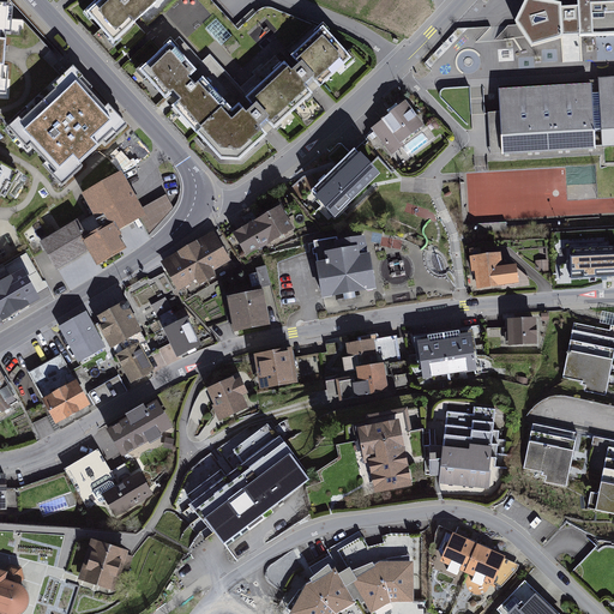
[(0,0),(0,88),(7,89),(8,61),(5,61),(7,34),(11,34),(13,0),(0,0)]
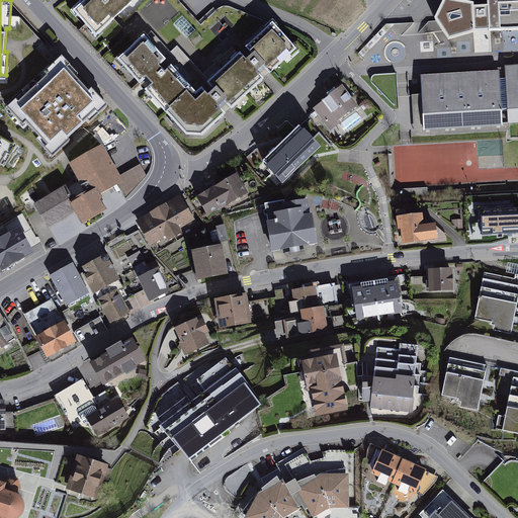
[(78,0),(72,5),(96,32),(132,0),(78,0)]
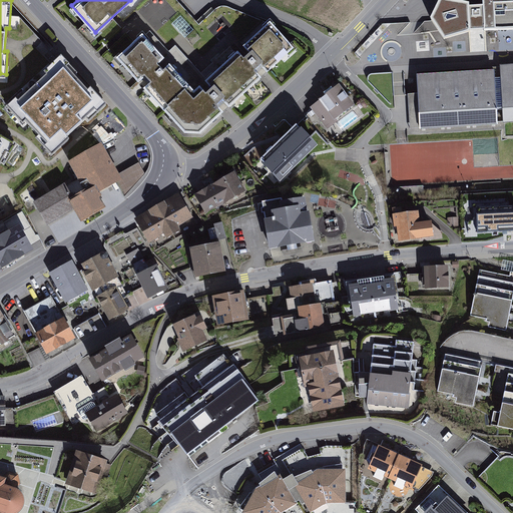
[(512,0),(476,0),(469,0),(436,0),(430,13),(444,35),(471,28),(471,26),(484,25),(485,29),(512,28),(512,0)]
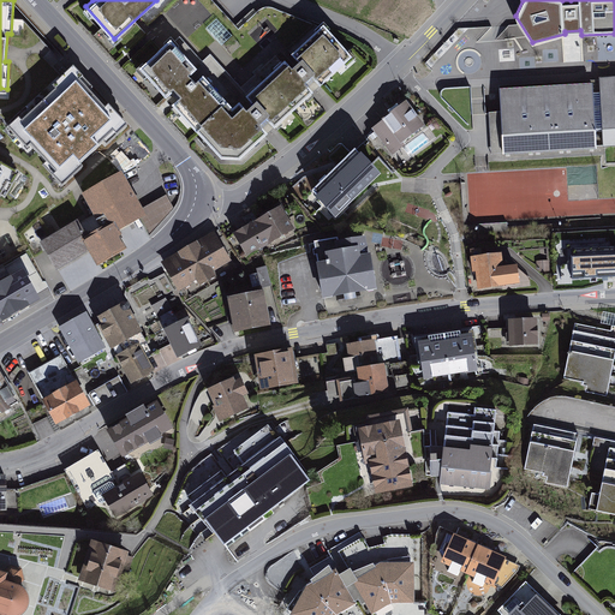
[(171,34),(138,65),(166,95),(175,88),(181,94),(172,102),(222,155),(240,156),(269,130),(261,120),(266,115),(275,126),(315,89),(306,79),(311,75),(321,84),(353,53),(324,19),(292,49),(298,58),(292,63),(286,55),(246,93),(252,99),(248,105),(239,96),(234,102),(203,70),(196,77),(191,71),(198,64),(171,34)]
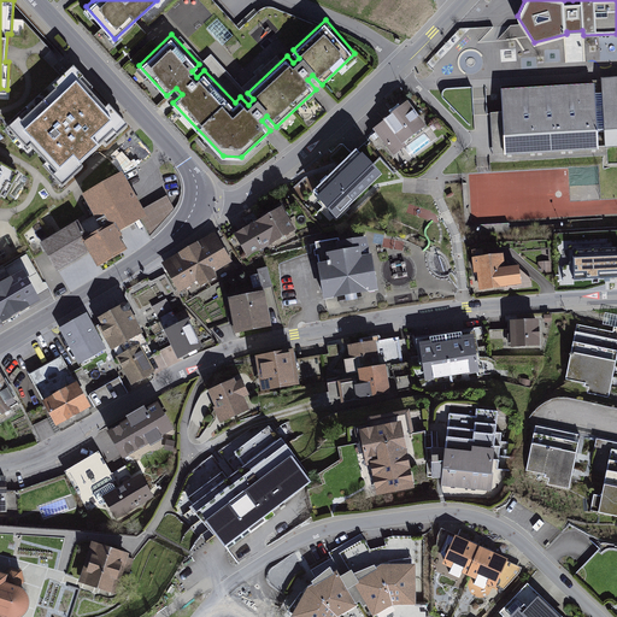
[(117,129),(129,118),(109,97),(105,99),(80,72),(82,70),(72,59),(52,80),(56,82),(22,115),(18,111),(7,121),(27,141),(30,137),(57,165),(52,170),(62,180),(83,160),(80,157),(113,124),(117,129)]
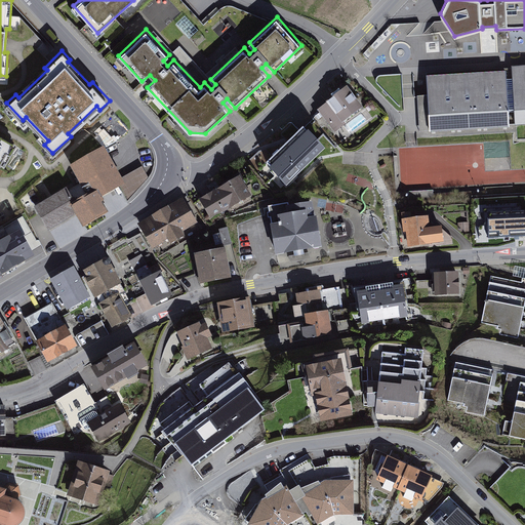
[(507,68),(428,73),(431,130),(510,125),(509,107),(515,107),(516,122),(524,121),(524,62),(512,64),(513,77),(507,78),(507,68)]
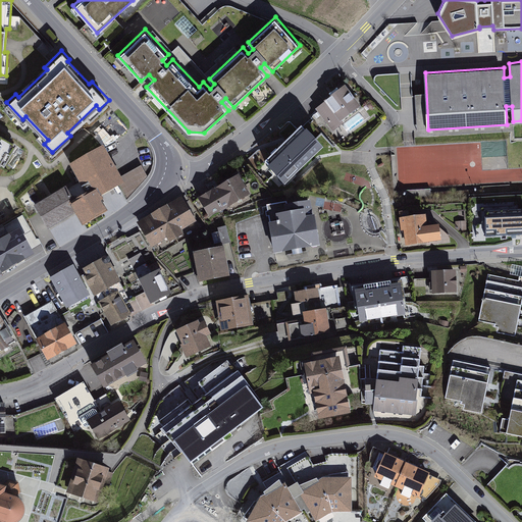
[(345,84),(315,107),(333,131),(345,122),(343,119),(361,104),(345,84)]
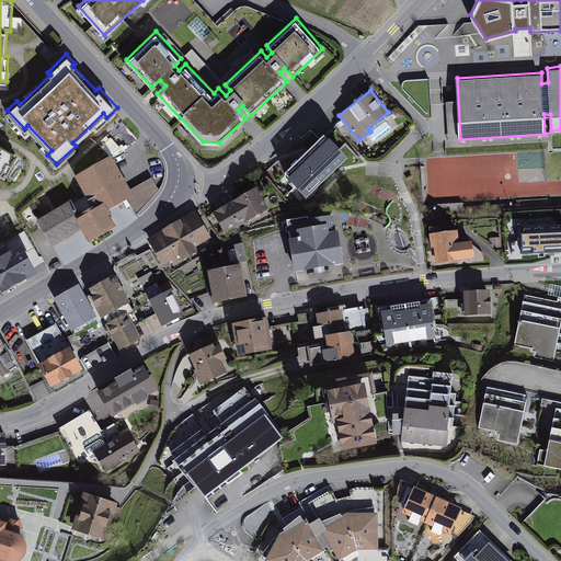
[(288,173),(286,174),(306,195),(348,155),(329,134),(328,135),(323,132),(284,169),(288,173)]
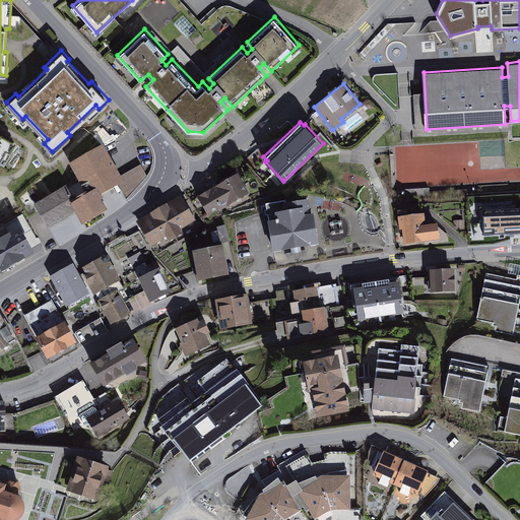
[(11,152),(18,141),(0,130),(0,163),(7,150),(11,152)]
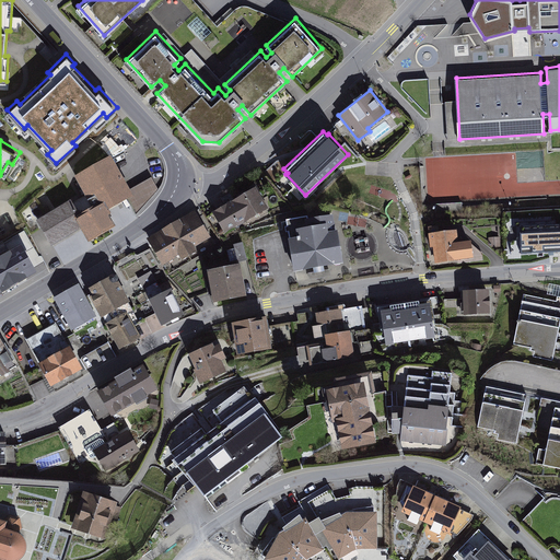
[(112,152),(74,172),(88,197),(95,193),(100,201),(105,199),(109,207),(135,193),(112,152)]
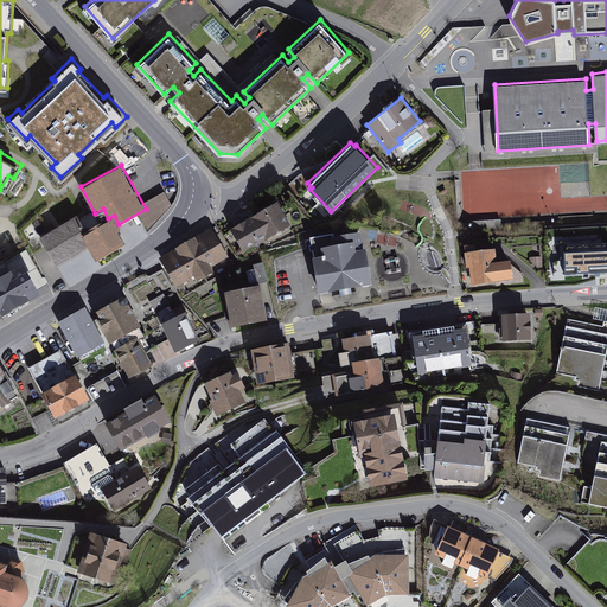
[(276,199),(230,227),(244,251),(291,225),(276,199)]
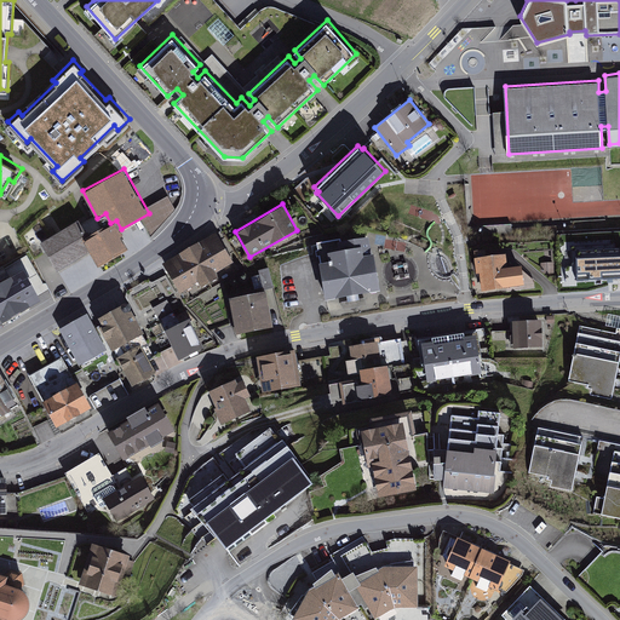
[(78,219),(40,241),(57,270),(90,251),(98,265),(130,247),(121,234),(122,231),(121,229),(116,220),(110,223),(105,213),(97,218),(82,227),(78,219)]
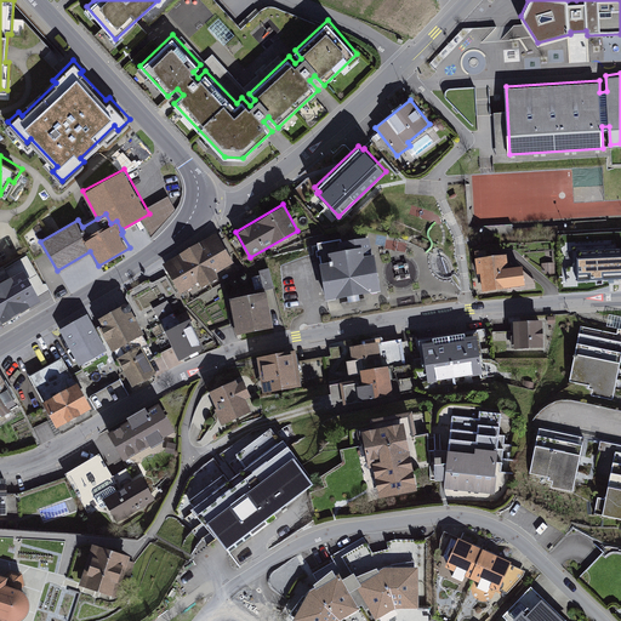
[(513,224),(483,226),(484,239),(513,238),(513,224)]
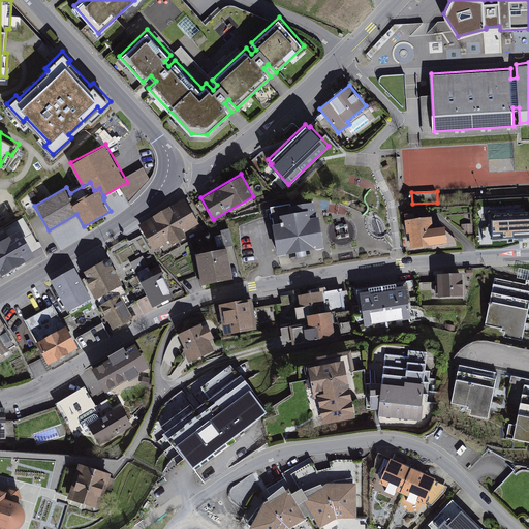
[(184,197),(138,224),(154,250),(170,241),(173,244),(187,236),(185,232),(199,223),(184,197)]
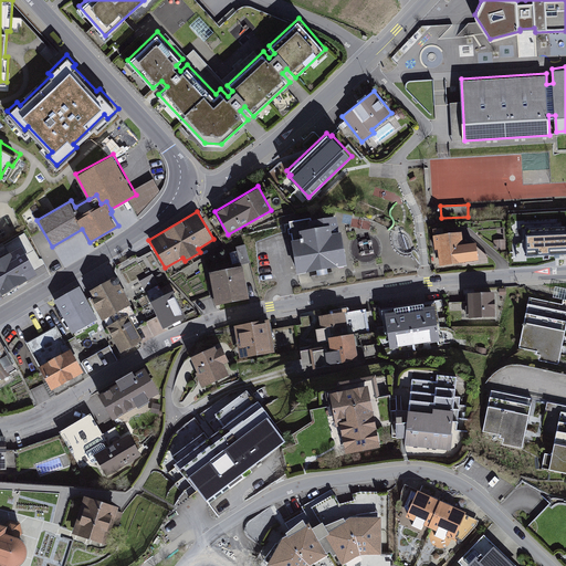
[(311,216),(289,220),(297,271),(347,263),(342,229),(339,229),(337,213),(311,218),(311,216)]
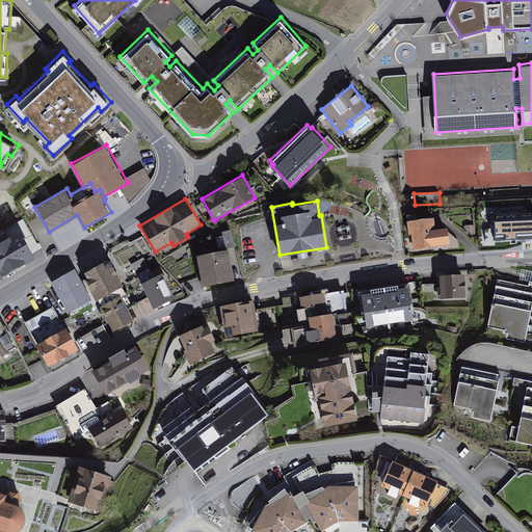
[(491,224),(484,225),(484,238),(493,238),(493,241),(531,238),(531,207),(491,209),(491,224)]
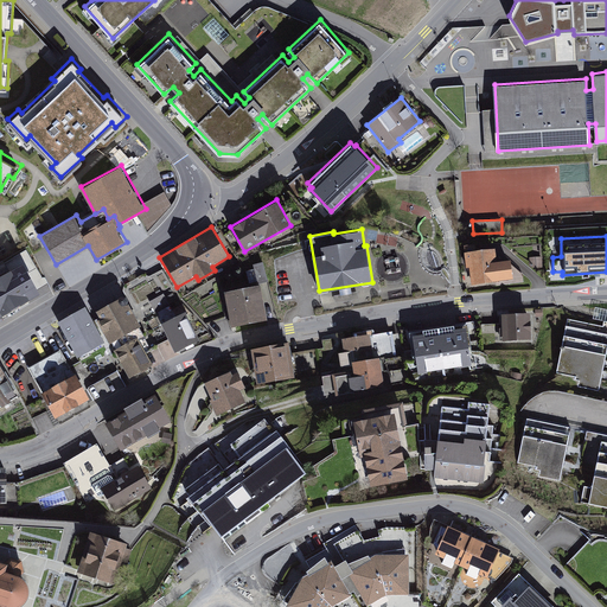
[(496,247),(465,250),(466,267),(470,267),(472,283),(513,278),(511,257),(497,259),(496,247)]
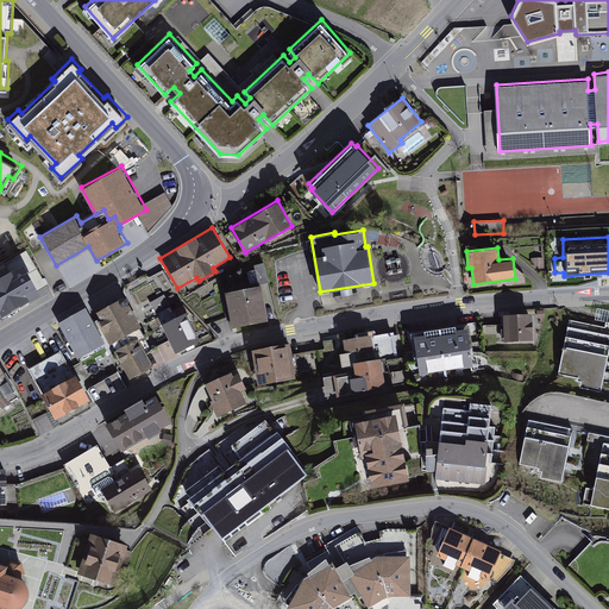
[(545,269),(544,257),(531,257),(532,268),(538,269),(545,269)]
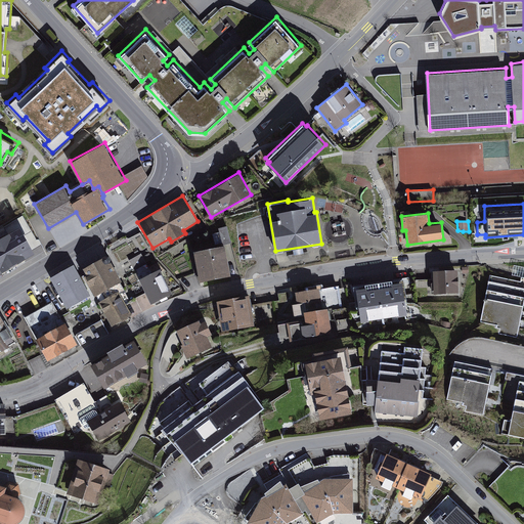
[(19,224),(0,235),(0,272),(36,252),(19,224)]
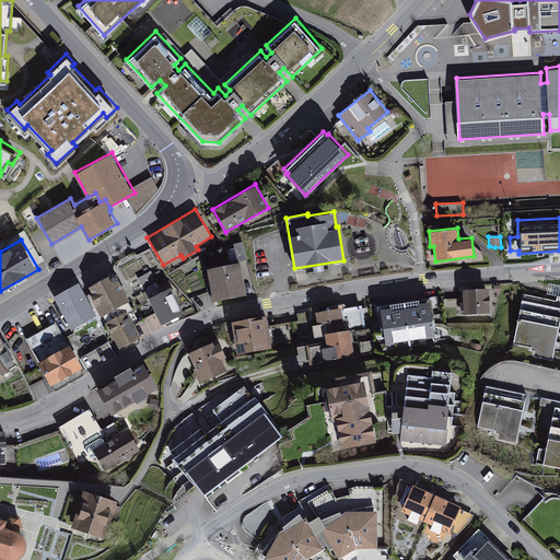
[(243,241),(233,243),(237,260),(241,260),(247,258),(243,241)]
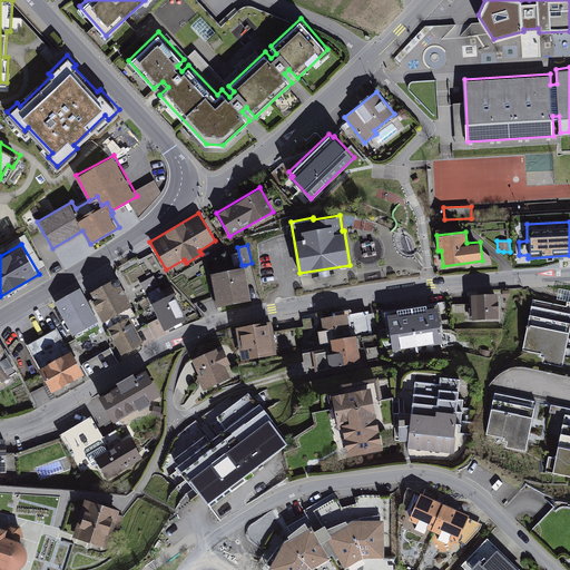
[(118,267),(116,271),(129,294),(143,287),(146,292),(159,285),(156,279),(163,276),(150,253),(141,258),(135,256),(118,267)]
